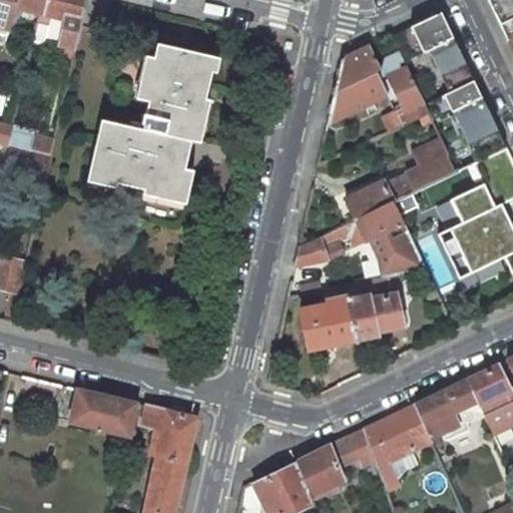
[(14,9),(15,4),(0,0),(0,28),(8,31),(14,9)]
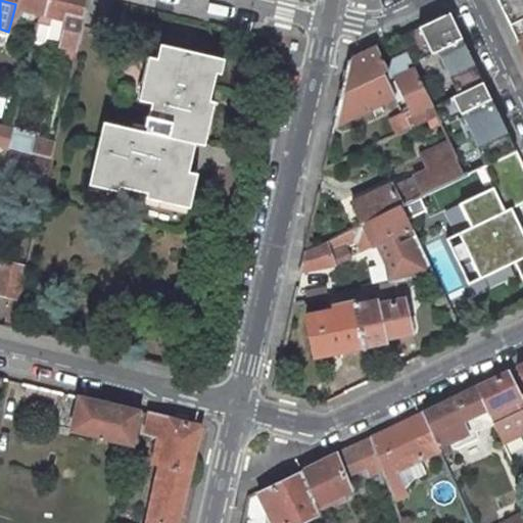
[(47,0),(15,0),(15,4),(14,9),(39,15),(44,16),(47,0)]
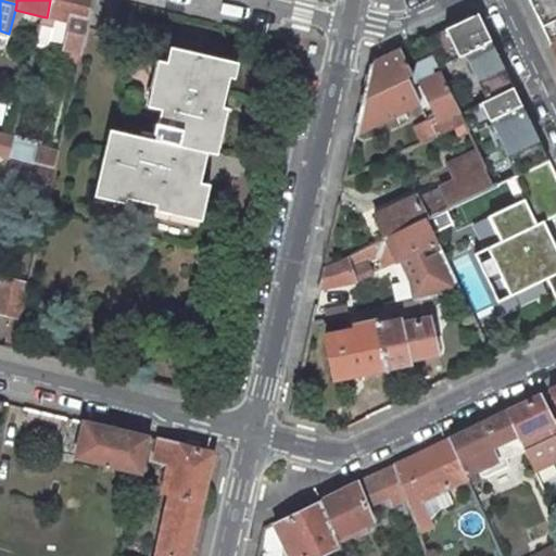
[(66,62),(78,64),(88,23),(92,0),(50,0),(47,17),(67,22),(63,43),(61,51),(68,52),(66,62)]
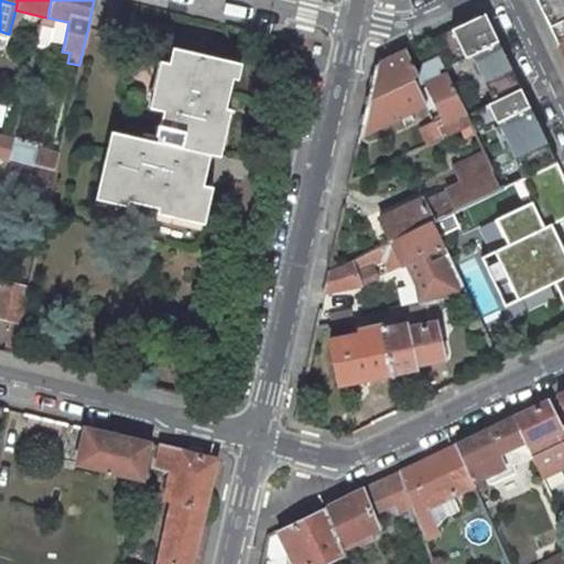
[(563,0),(537,0),(560,44),(563,42),(563,0)]
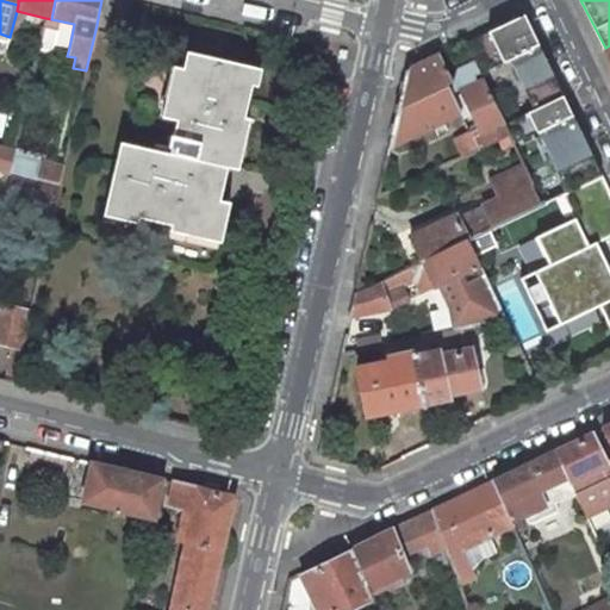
[(479,75),(509,61),(534,110),(562,95),(546,61),(537,43),(533,45),(528,36),(533,33),(523,14),(464,43),(479,75)]
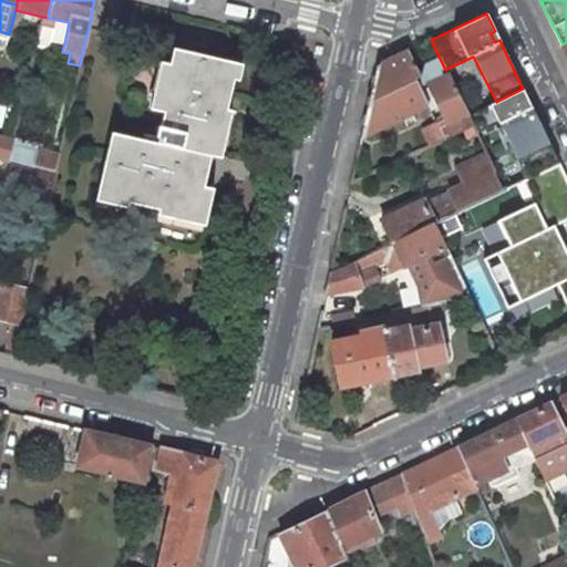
[(210,155),(218,123),(223,124),(238,62),(226,59),(173,47),(163,94),(158,93),(154,112),(163,114),(160,126),(157,126),(156,136),(157,136),(156,142),(111,132),(98,189),(129,196),(127,202),(175,213),(176,207),(207,214),(213,187),(204,184),(210,155)]
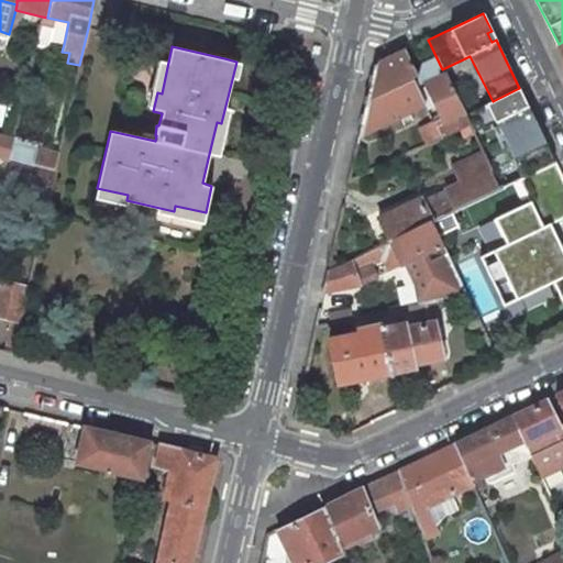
[(359,136),(426,106),(414,76),(418,74),(407,50),(375,65),(359,136)]
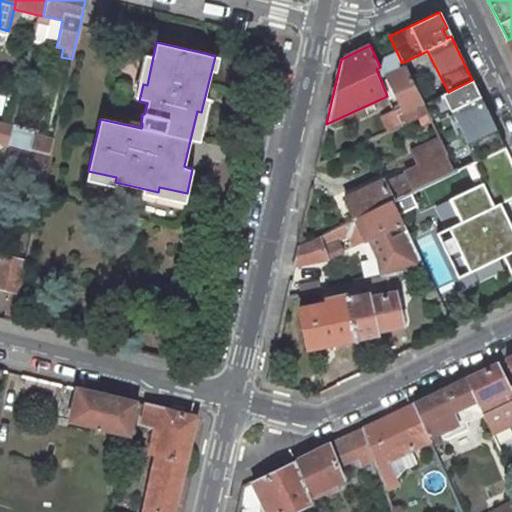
[(402,107),(395,111),(402,125),(426,114),(422,105),(414,89),(404,67),(387,75),(402,107)]
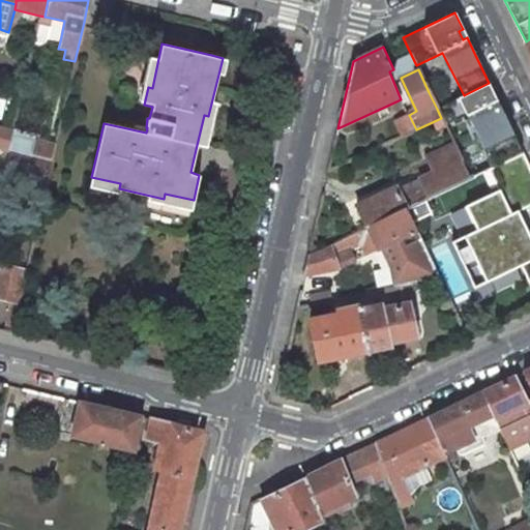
[(445,126),(466,116),(491,168),(522,152),(507,121),(503,123),(499,115),(503,113),(497,99),(489,83),(464,95),(437,109),(441,118),(445,126)]
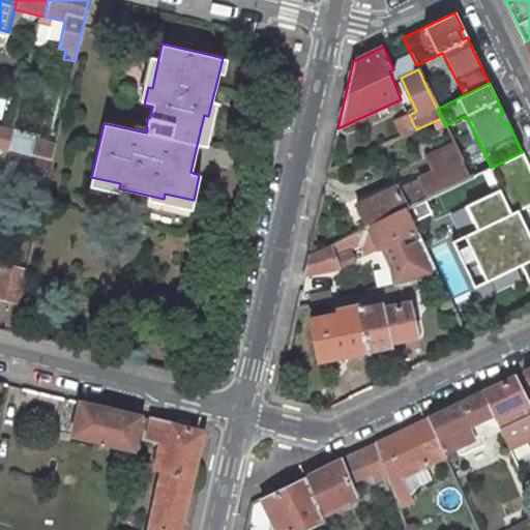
[(395,121),(403,136),(416,129),(409,115),(395,121)]
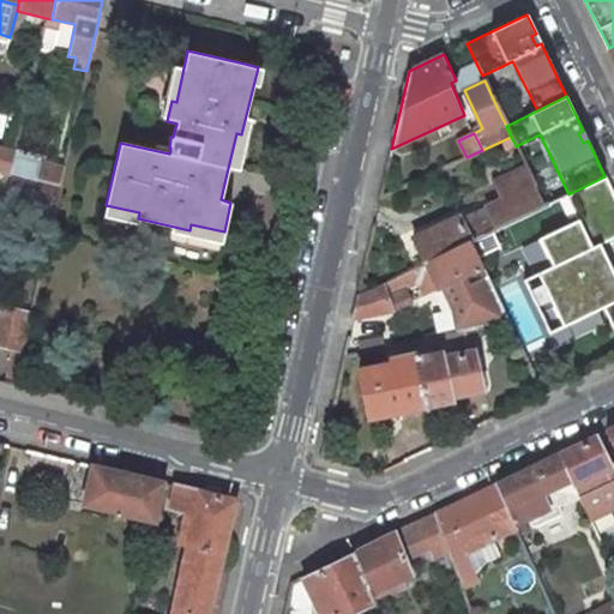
[(0,148),(0,170),(8,174),(14,152),(0,148)]
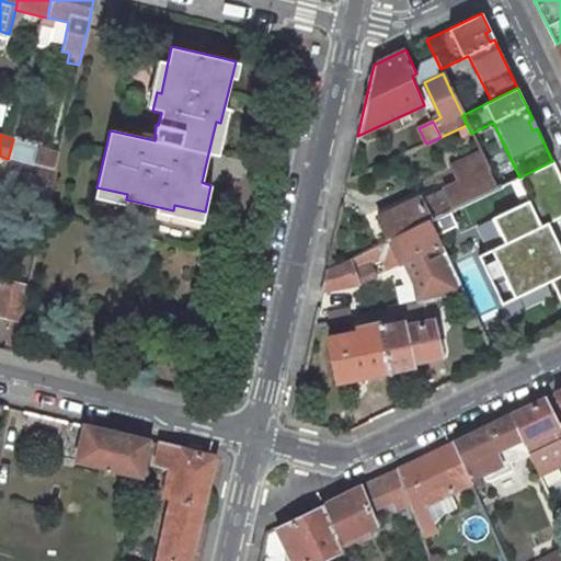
[(39,142),(13,136),(13,139),(8,159),(55,170),(59,155),(38,149),(39,142)]
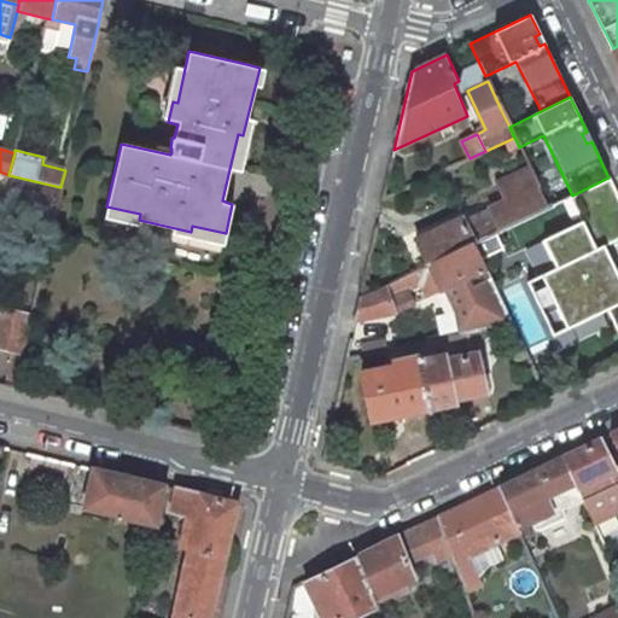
[(491,208),(501,229),(511,225),(548,208),(535,180),(529,167),(497,181),(507,200),(491,208)]
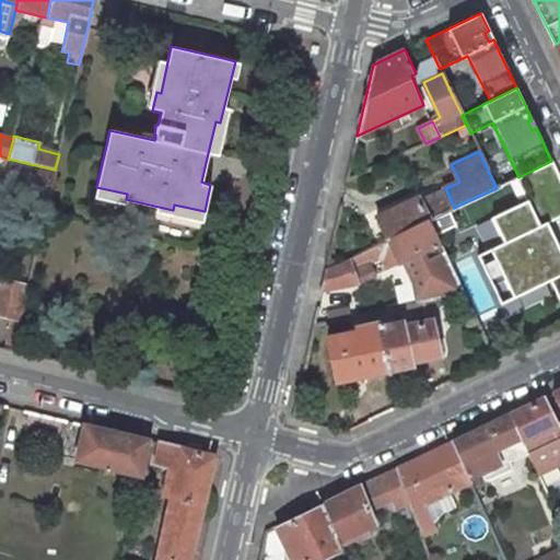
[(559,216),(559,178),(551,161),(518,177),(515,178),(526,201),(492,218),(504,244),(491,251),(514,298),(550,280),(557,294),(559,300),(559,260),(553,246),(550,248),(539,226),(559,216)]
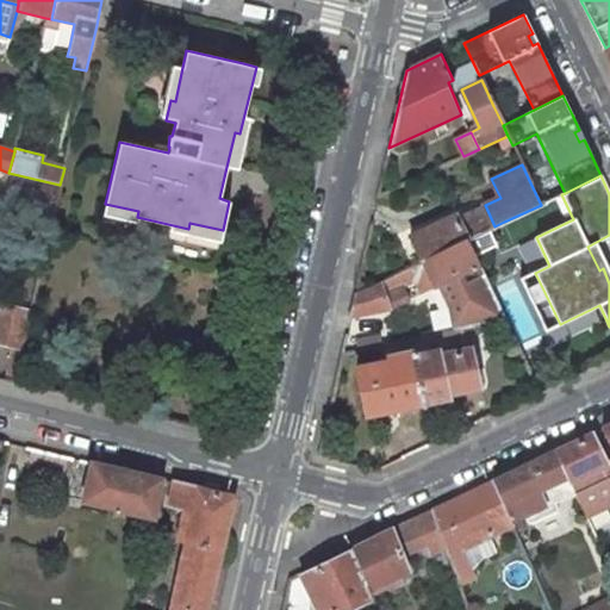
[(410,235),(423,261),(467,241),(491,228),(480,205),(456,217),(456,215),(410,235)]
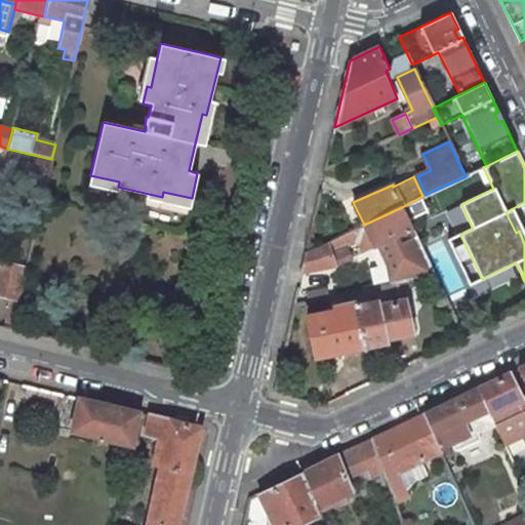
[(422,196),(402,207),(408,218),(440,203),(434,191),(426,195),(422,196)]
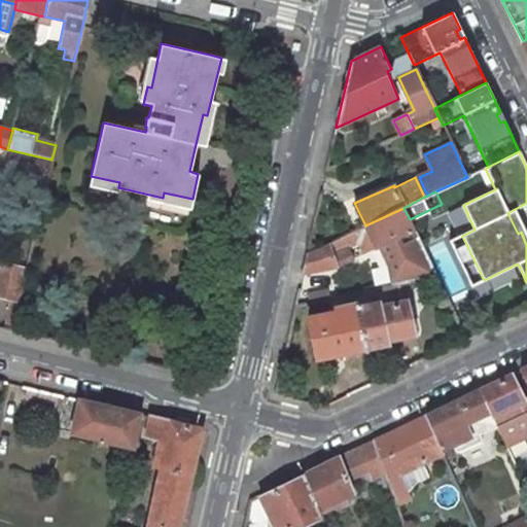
[(364,253),(388,241),(414,229),(410,219),(403,208),(365,225),(307,254),(302,274),(334,268),(356,256),(351,245),(358,241),(364,253)]
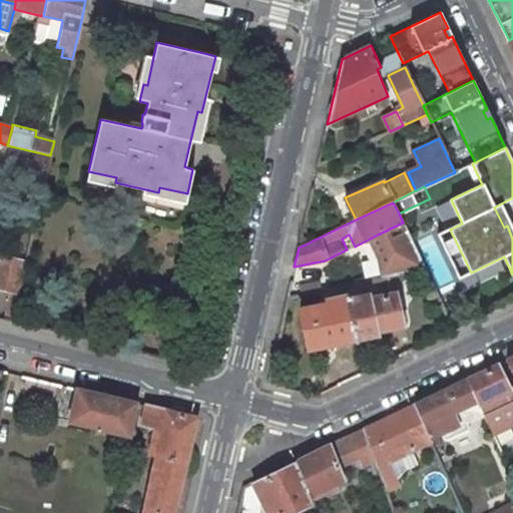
[(416,250),(403,222),(378,234),(385,248),(387,253),(378,258),(382,275),(382,278),(384,278),(390,277),(425,269),(416,250)]
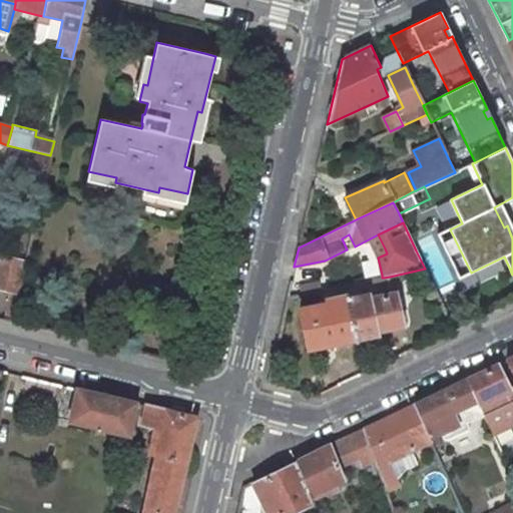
[(471,273),(450,229),(438,234),(459,279),(471,273)]
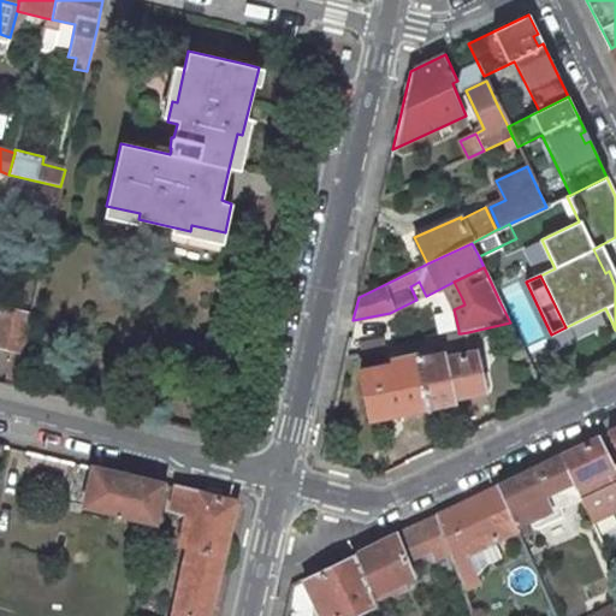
[(0,344),(12,348),(5,384),(15,386),(31,313),(1,306),(0,308),(0,344)]
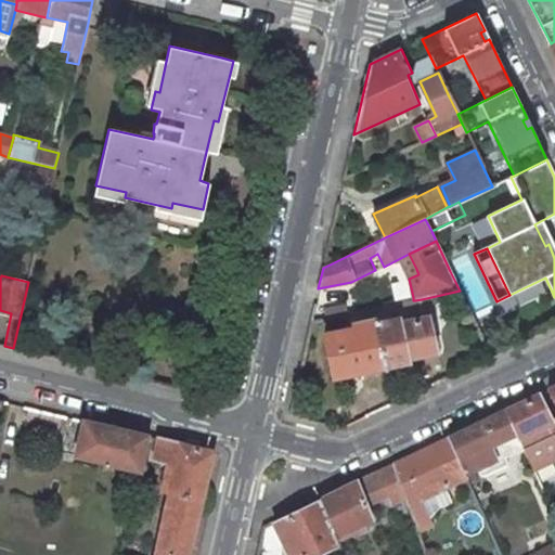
[(413,300),(386,307),(372,309),(375,321),(376,323),(389,321),(405,318),(407,322),(425,318),(422,299),(415,300),(413,300)]
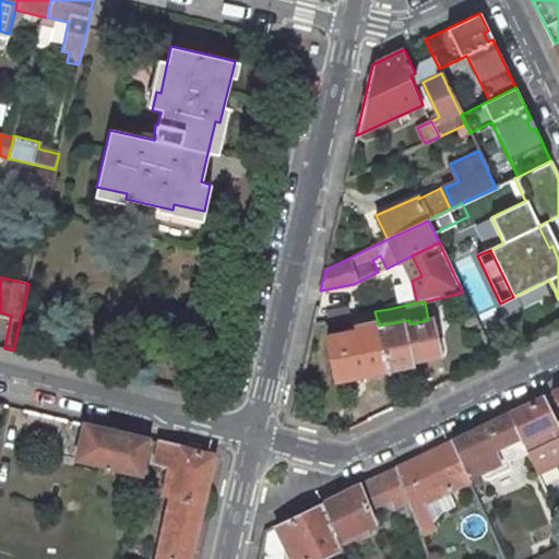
[(365,313),(367,325),(378,323),(375,311),(365,313)]
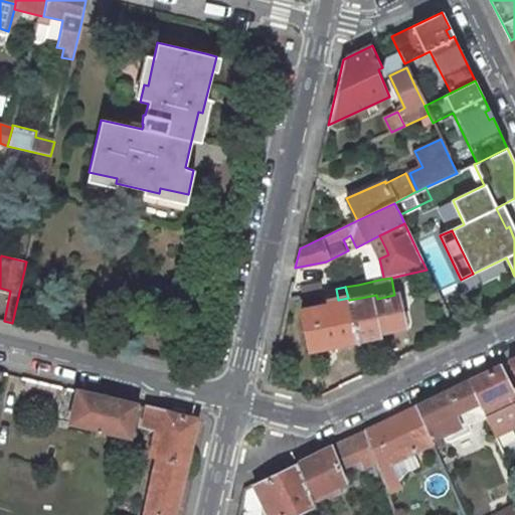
[(376,295),(361,298),(349,300),(357,340),(377,336),(377,332),(403,326),(400,309),(396,295),(394,295),(377,299),(376,295)]
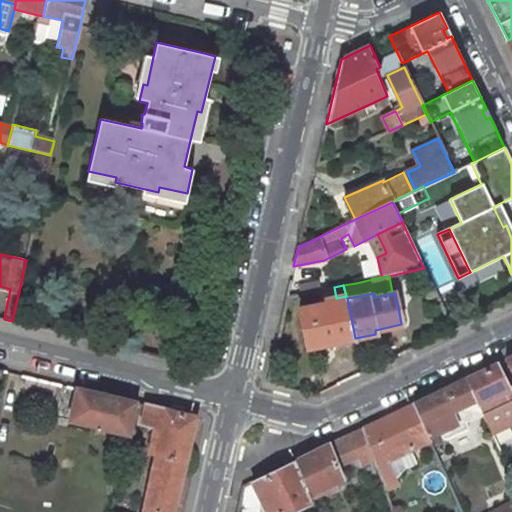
[(307,348),(355,338),(347,298),(346,296),(336,298),(318,301),(319,305),(299,309),(307,348)]
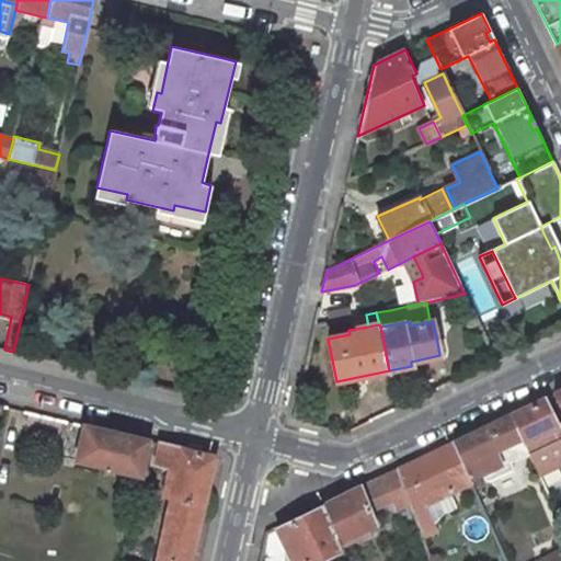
[(554,427),(541,400),(511,414),(529,454),(539,474),(560,464),(560,425),(560,424),(554,427)]
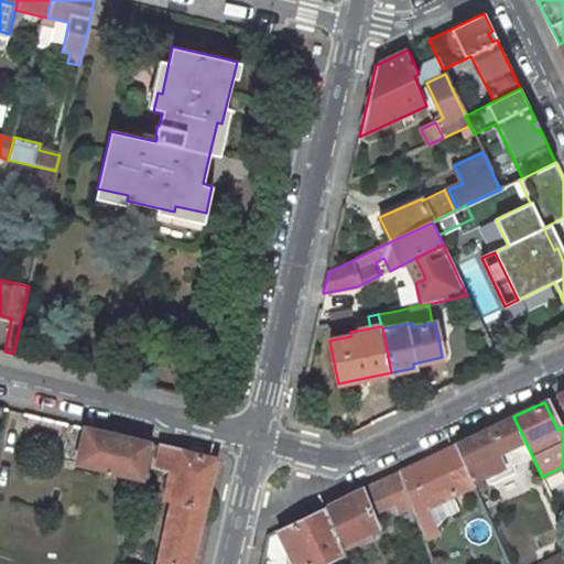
[(60,441),(64,422),(34,415),(30,434),(60,441)]
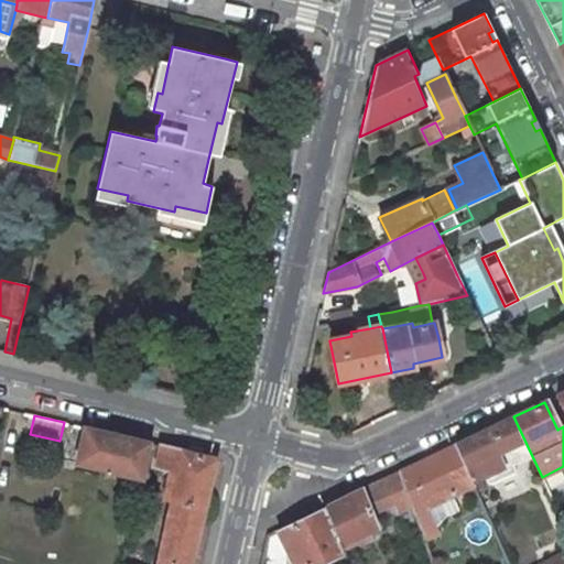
[(513,416),(455,445),(472,480),(483,476),(487,485),(516,470),(513,465),(532,456),(513,416)]
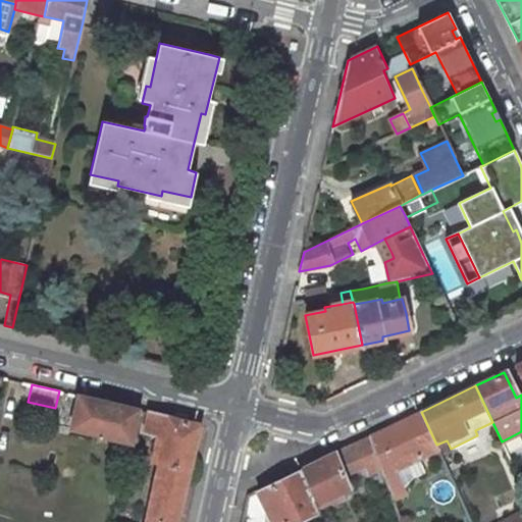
[(71,428),(131,444),(138,410),(79,396),(71,428)]
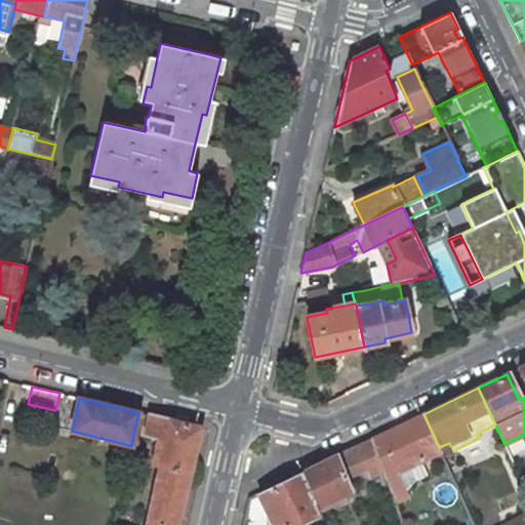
[(423,414),(371,439),(379,458),(390,485),(396,503),(408,498),(405,491),(415,481),(429,475),(422,460),(441,452),(439,447),(423,414)]
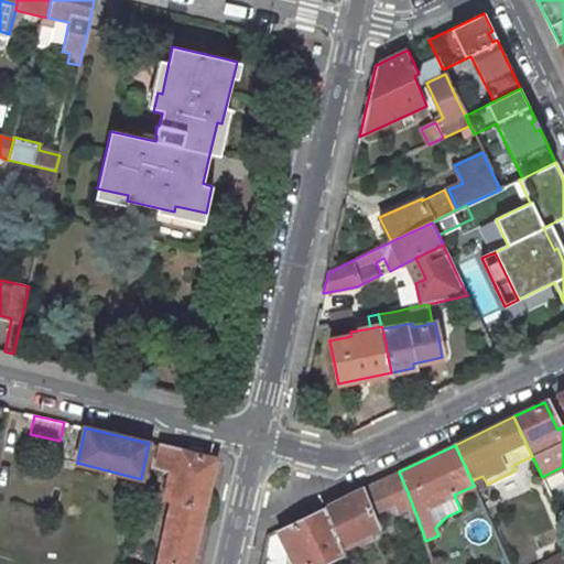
[(179,473),(156,563),(192,563),(215,462),(216,459),(160,446),(155,467),(179,473)]
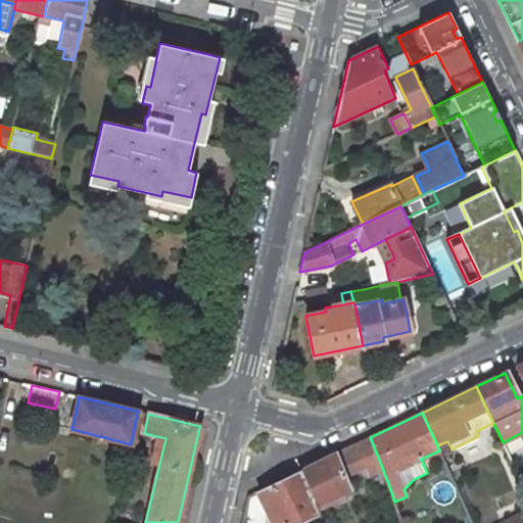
[(364,464),(378,457),(370,437),(357,443),(364,464)]
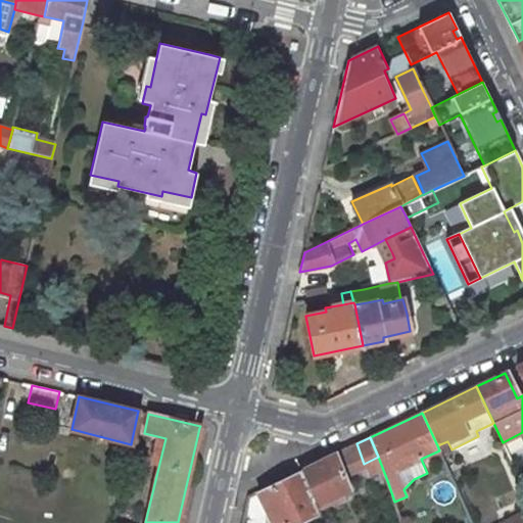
[(349,489),(335,454),(301,471),(316,506),(349,489)]
